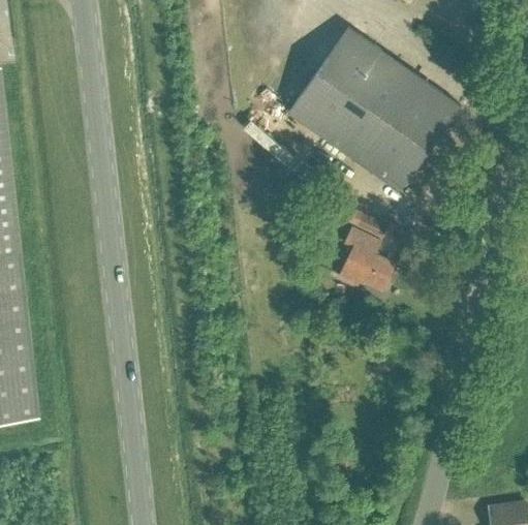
[(462,106),(348,29),(289,114),(401,191),(462,106)]
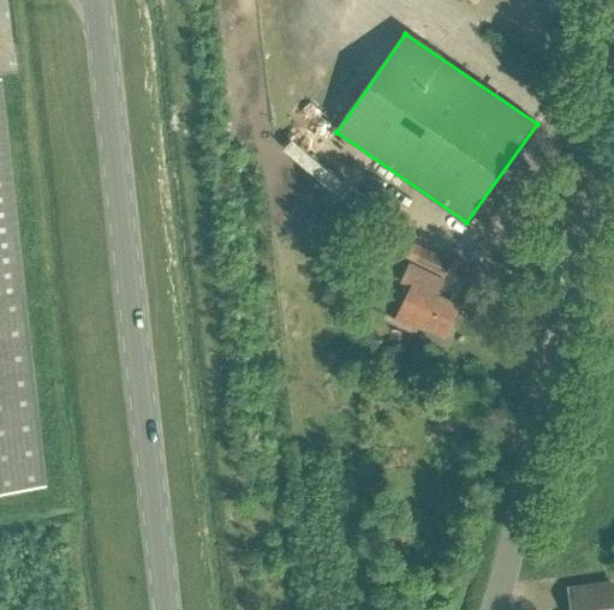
[(0,491),(41,486),(0,120),(0,491)]
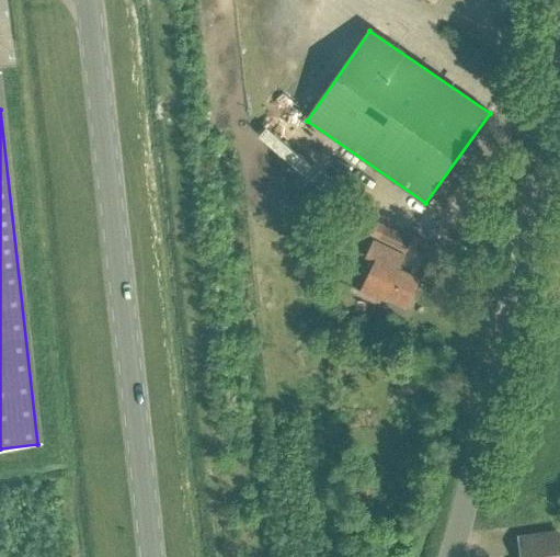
[(331,245),(343,250),(350,232),(376,243),(383,227),(344,212),(331,245)]
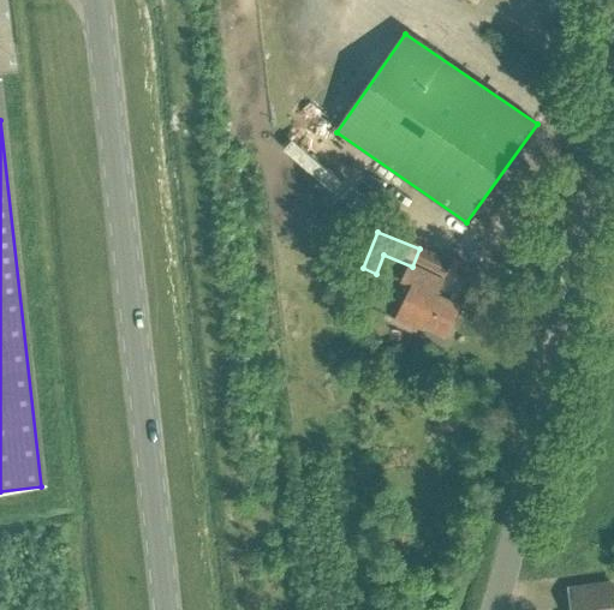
[(451,268),(419,253),(413,267),(443,281),(451,268)]
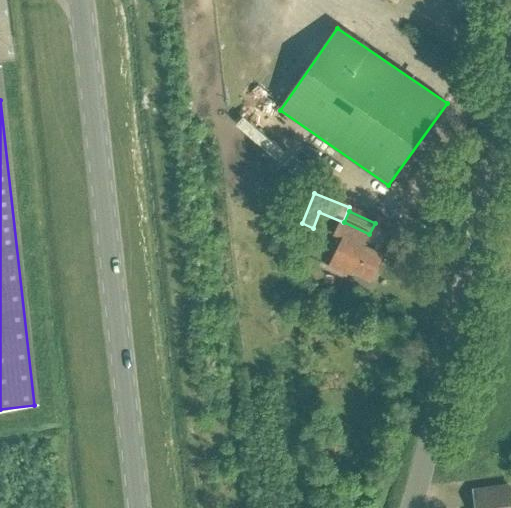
[(346,270),(369,281),(381,255),(361,245),(366,233),(340,221),(333,236),(340,240),(327,268),(344,276),(346,270)]
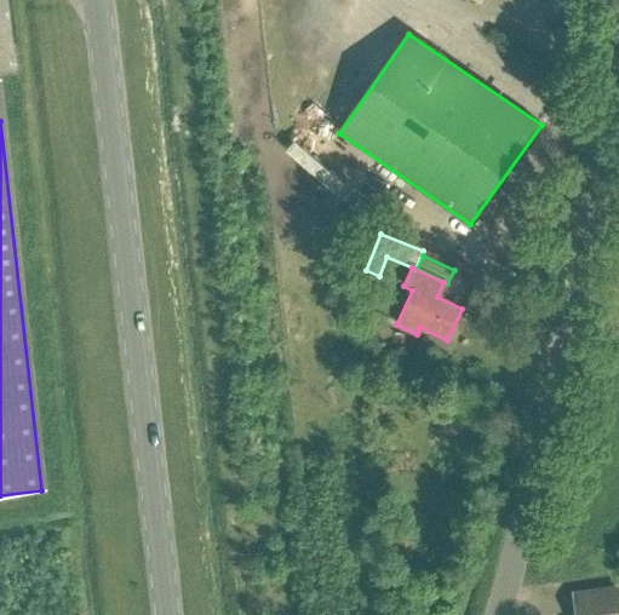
[(572,597),(574,614),(618,614),(618,613),(615,591),(572,597)]
